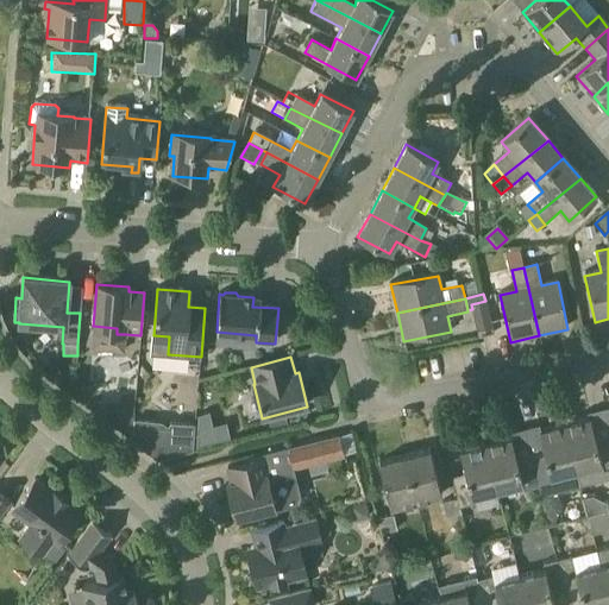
[(133,422),(135,408),(94,413),(132,440),(133,422)]
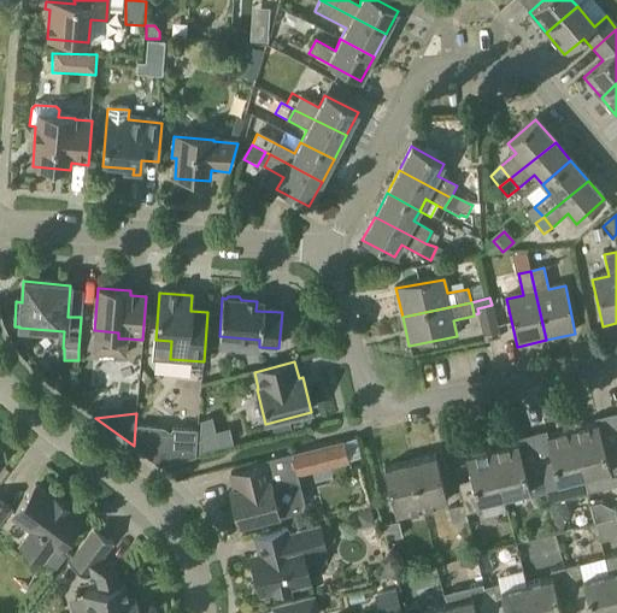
[(198,422),(203,451),(233,446),(230,429),(215,431),(213,419),(198,422)]
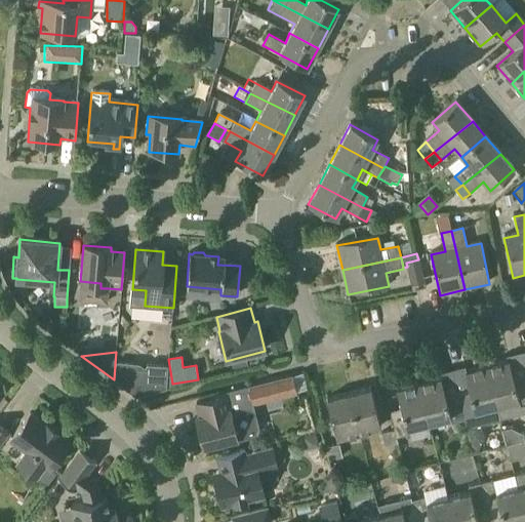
[(524,378),(514,382),(509,362),(487,368),(499,422),(524,414),(524,378)]
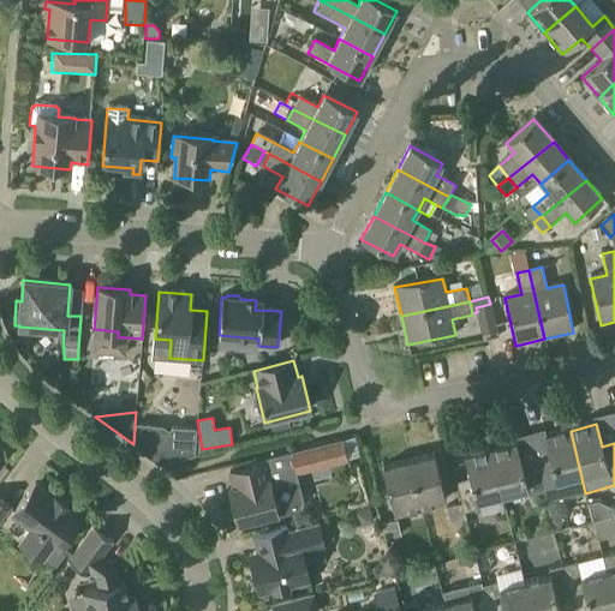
[(135,426),(133,444),(160,466),(171,462),(172,439),(156,427),(135,426)]
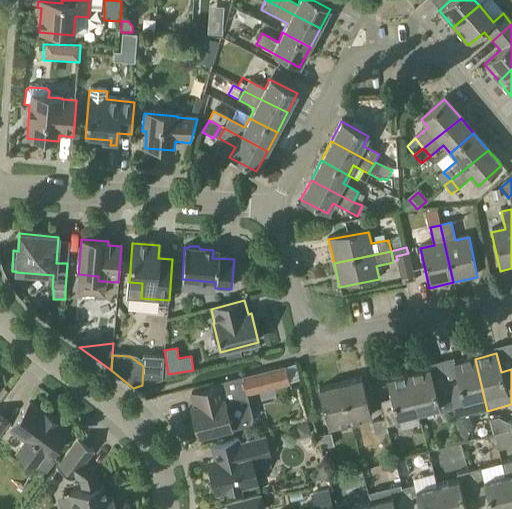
[(475,359),(453,364),(458,383),(446,386),(452,411),(454,419),(456,419),(459,430),(470,428),(468,416),(487,411),(475,359)]
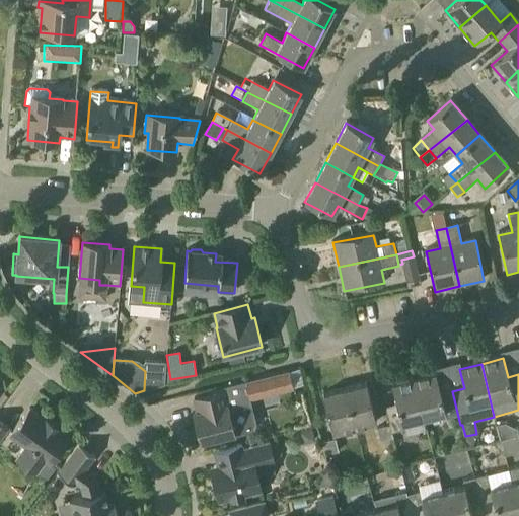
[(274,395),(292,391),(287,372),(271,376),(269,376),(274,395)]
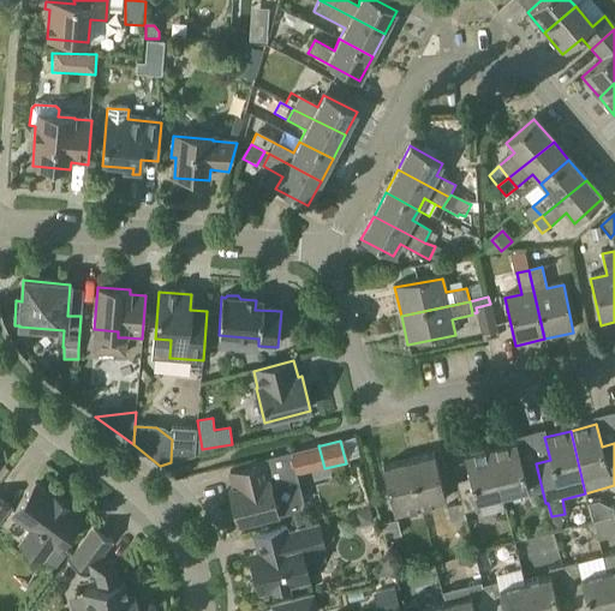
[(521,467),(517,444),(490,451),(502,497),(527,491),(530,497),(543,493),(536,463),(521,467)]
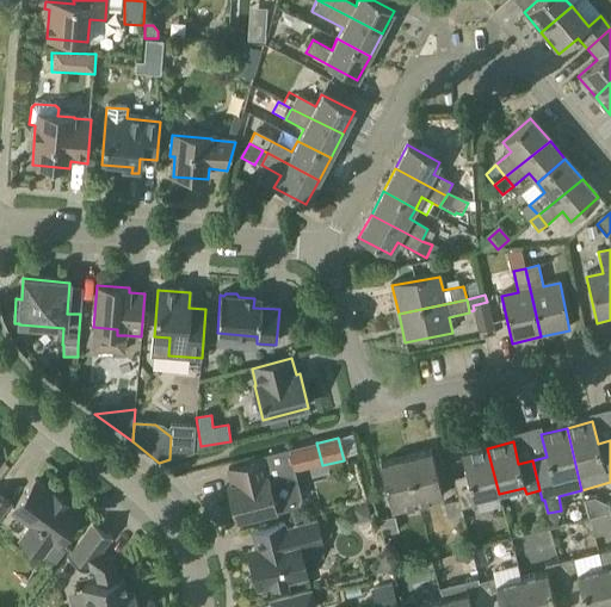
[(452,481),(458,503),(461,512),(476,508),(474,500),(499,494),(487,448),(461,454),(467,477),(452,481)]
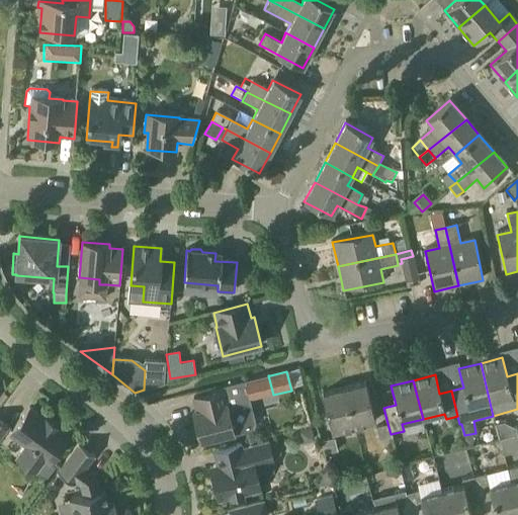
[(355,434),(354,428),(375,423),(365,383),(322,395),(332,434),(353,429),(354,434),(354,435),(356,434),(355,434)]
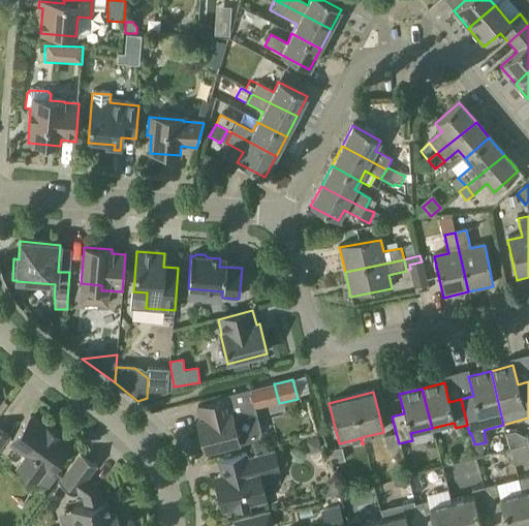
[(240,445),(255,442),(261,434),(256,415),(235,422),(229,399),(197,407),(203,429),(198,430),(200,438),(198,441),(200,446),(204,449),(205,453),(239,443),(240,445)]
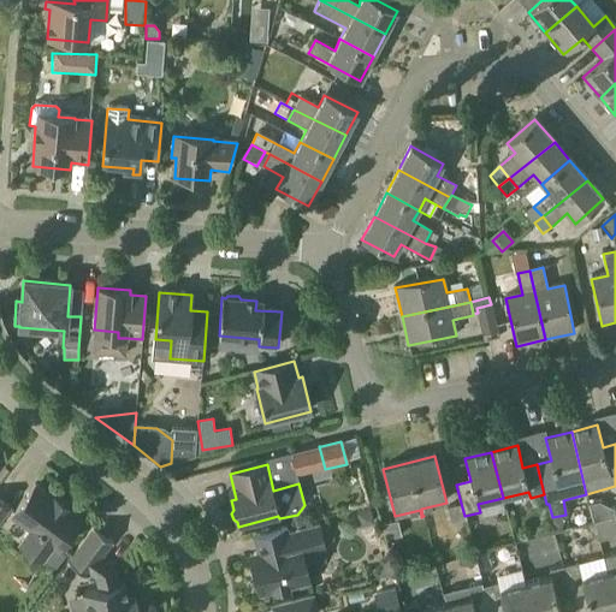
[(303,485),(329,481),(327,473),(302,475),(303,485)]
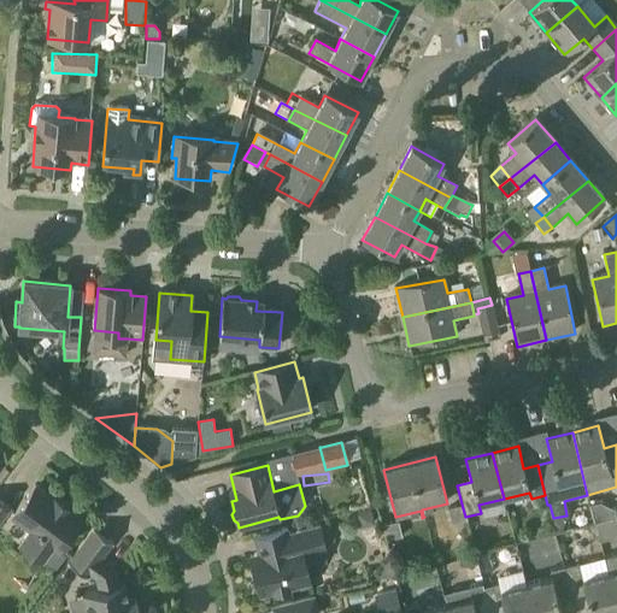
[(19,547),(41,563),(53,548),(59,552),(82,520),(69,511),(70,510),(52,497),(51,499),(35,487),(11,519),(29,532),(19,547)]
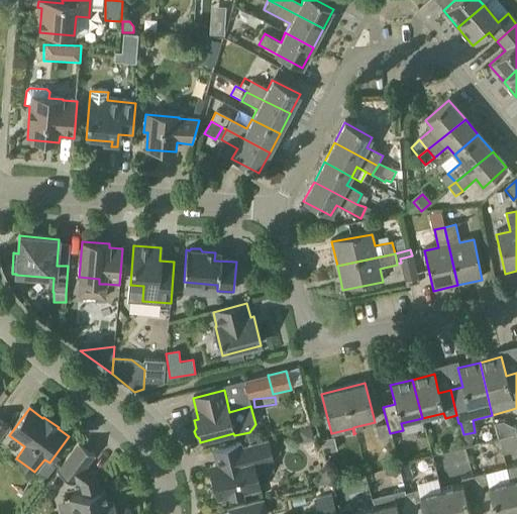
[(391,438),(390,433),(388,426),(375,429),(379,441),(391,438)]
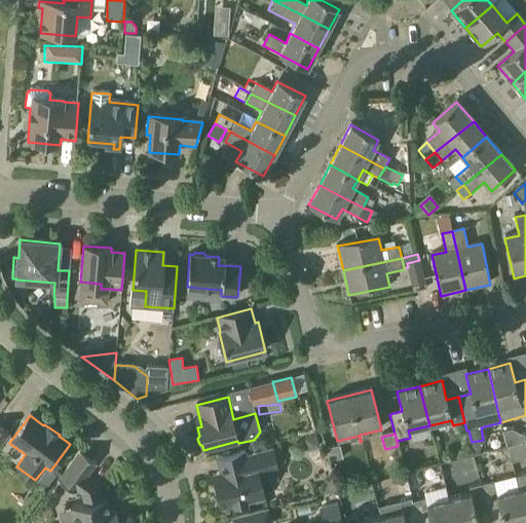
[(330,461),(341,459),(338,447),(326,450),(330,461)]
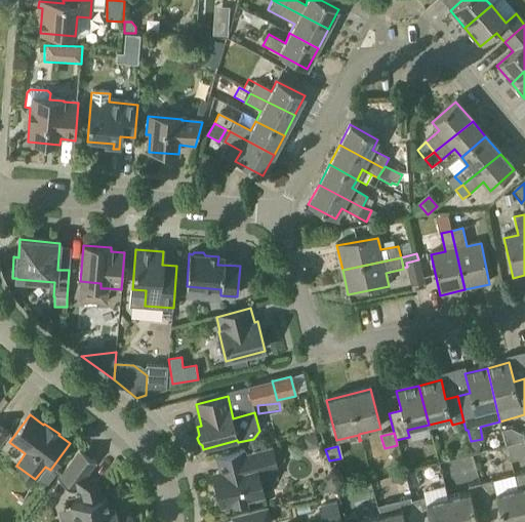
[(276,469),(272,449),(245,456),(244,451),(215,457),(221,481),(214,483),(220,509),(233,506),(247,503),(246,503),(264,497),(257,474),(275,469),(276,469)]
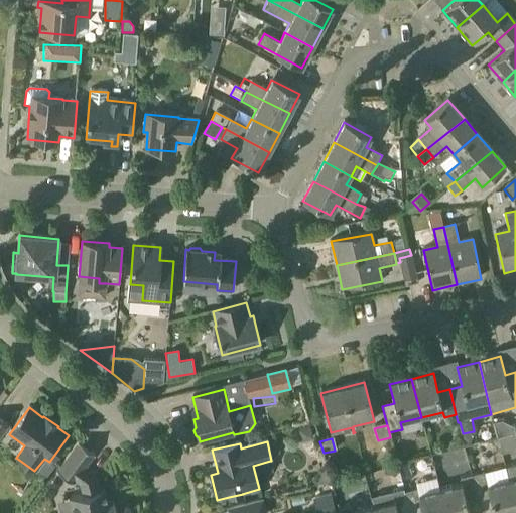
[(116,512),(113,502),(108,503),(104,489),(99,491),(95,475),(85,468),(94,455),(79,442),(67,459),(57,471),(80,487),(81,491),(82,497),(70,500),(73,512),(116,512)]
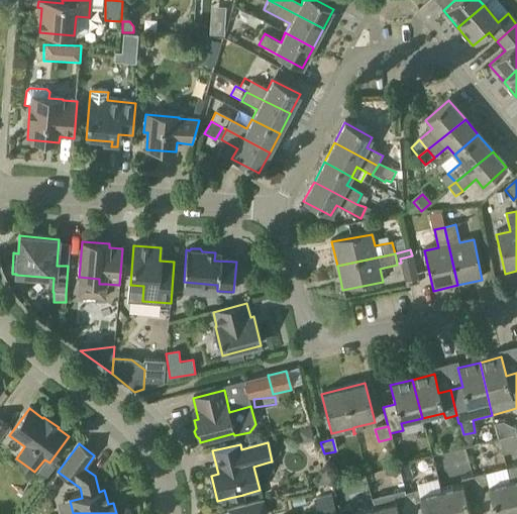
[(516,510),(516,468),(507,471),(510,482),(516,510)]
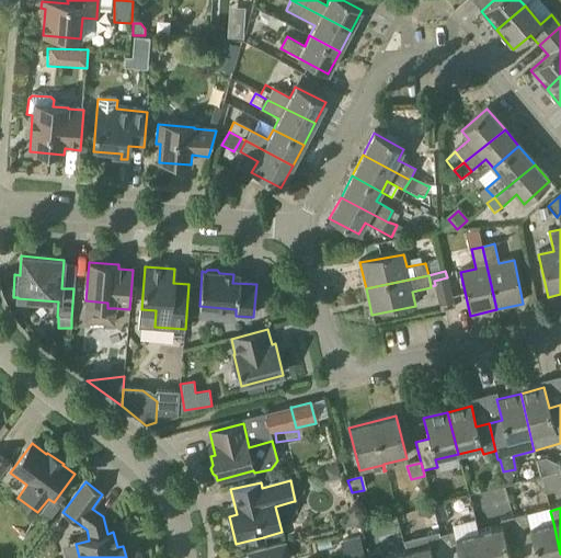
[(530,530),(526,514),(513,517),(519,546),(533,543),(536,557),(560,557),(560,554),(553,523),(530,530)]
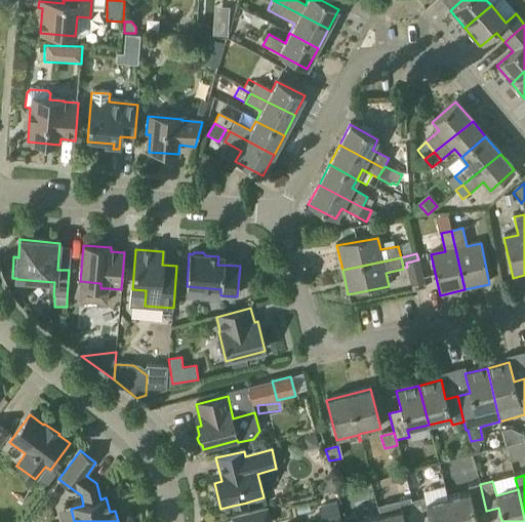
[(476,521),(475,514),(486,511),(480,484),(468,487),(470,493),(447,499),(452,521),(476,521)]
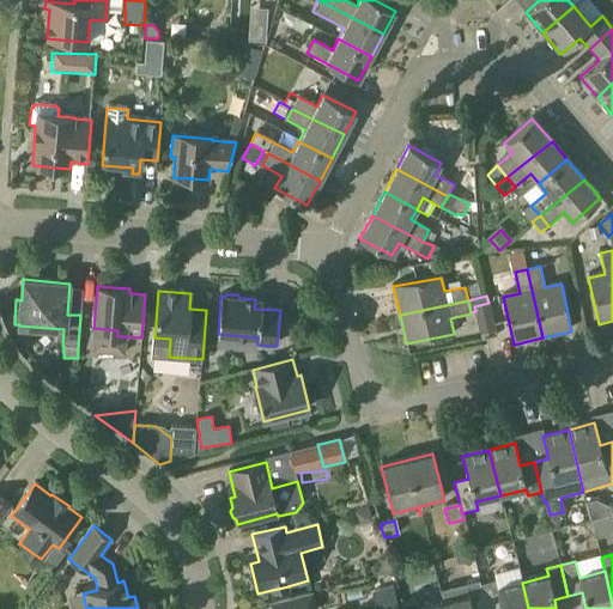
[(497,590),(495,582),(480,585),(486,608),(528,608),(522,583),(497,590)]
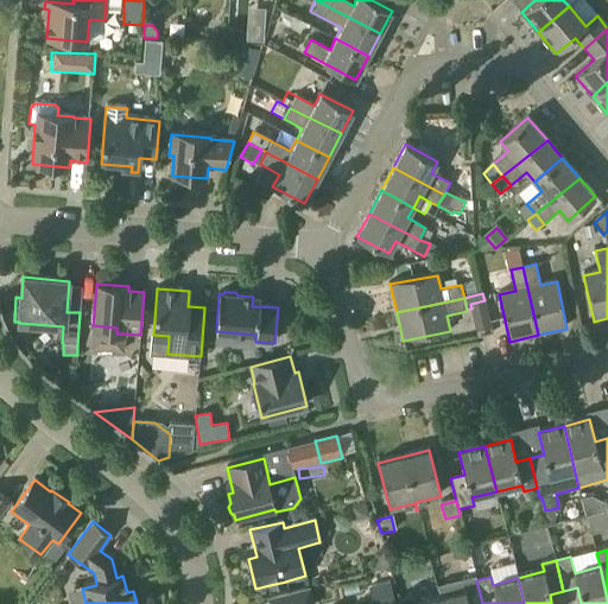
[(482,603),(476,580),(463,584),(464,592),(439,598),(441,603),(482,603)]
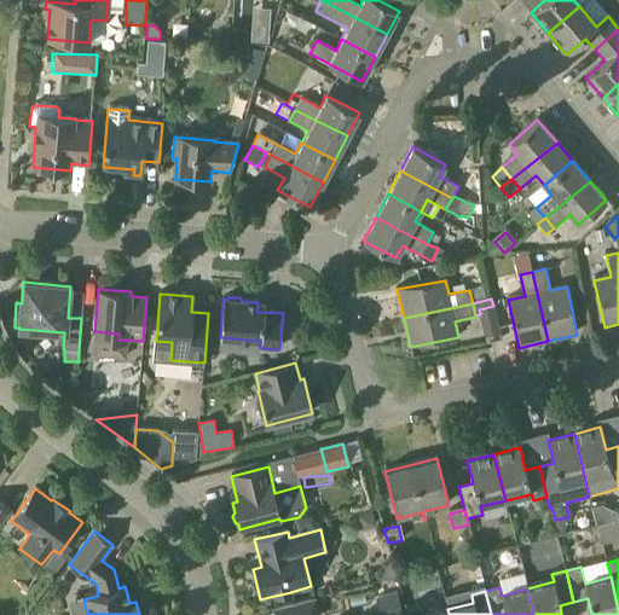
[(317,614),(314,601),(273,610),(273,614),(317,614)]
